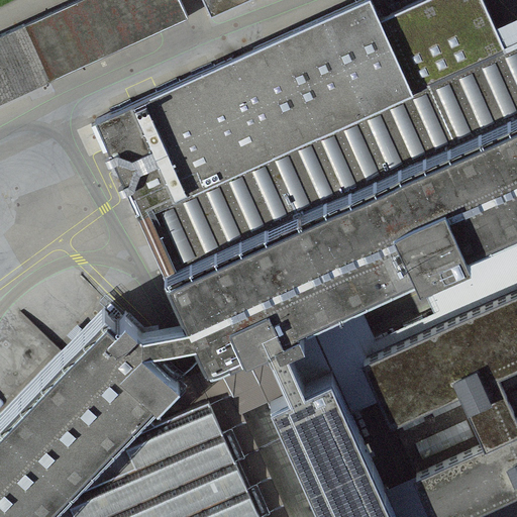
[(0,101),(190,16),(182,0),(75,0),(0,34),(0,101)]
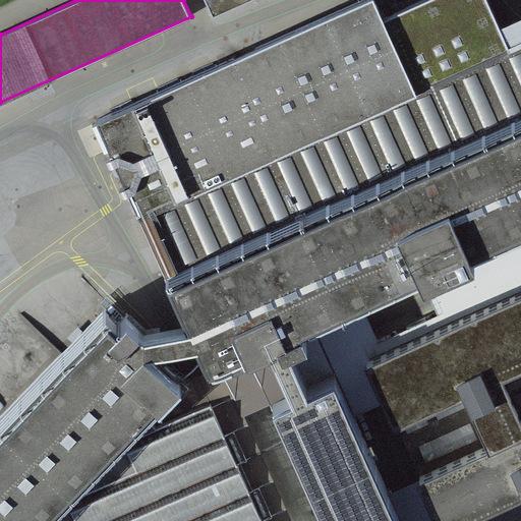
[(520,39),(508,45),(486,0),(422,0),(383,18),(373,0),(362,0),(97,121),(210,369),(246,352),(247,354),(271,344),(285,338),(289,346),(307,338),(301,327),(420,273),(423,281),(475,257),(471,249),(520,227),(520,39)]
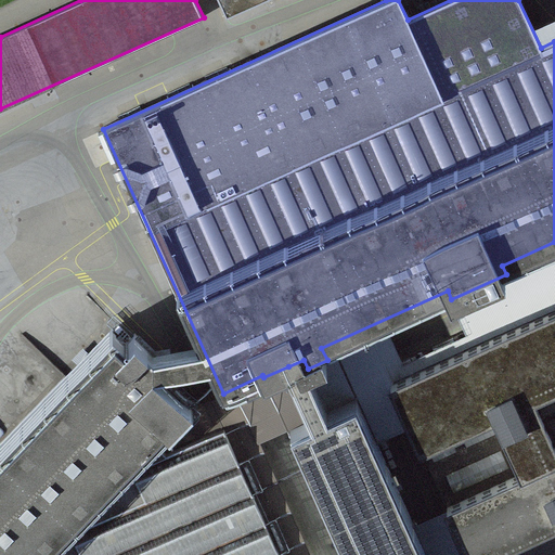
[(219,0),(227,17),(260,2),(259,0),(219,0)]
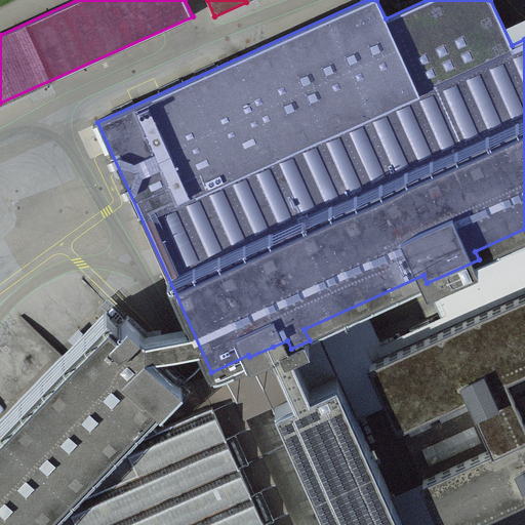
[(524,290),(369,361),(397,422),(472,389),(505,374),(524,364),(524,290)]
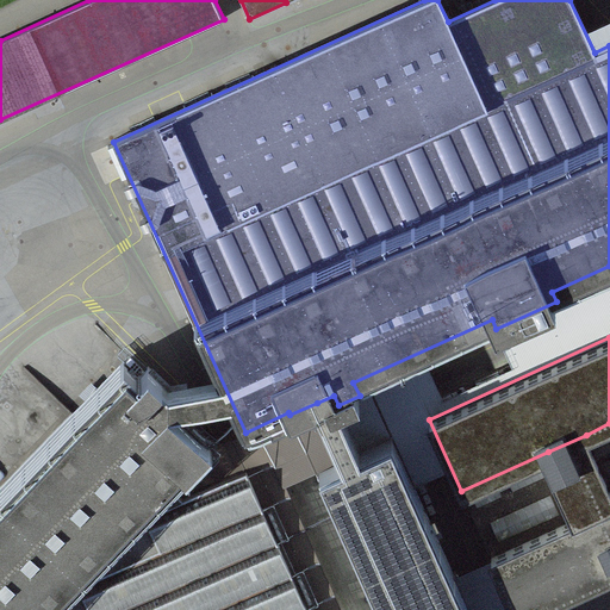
[(0,609),(57,609),(144,521),(210,453),(165,410),(175,399),(147,372),(138,380),(123,366),(0,492),(0,609)]
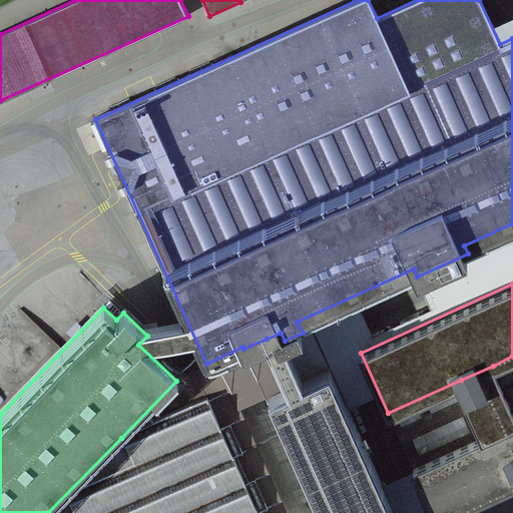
[(269,395),(322,512),(395,512),(329,368),(302,380),(285,341),(281,333),(267,339),(289,386),(269,395)]
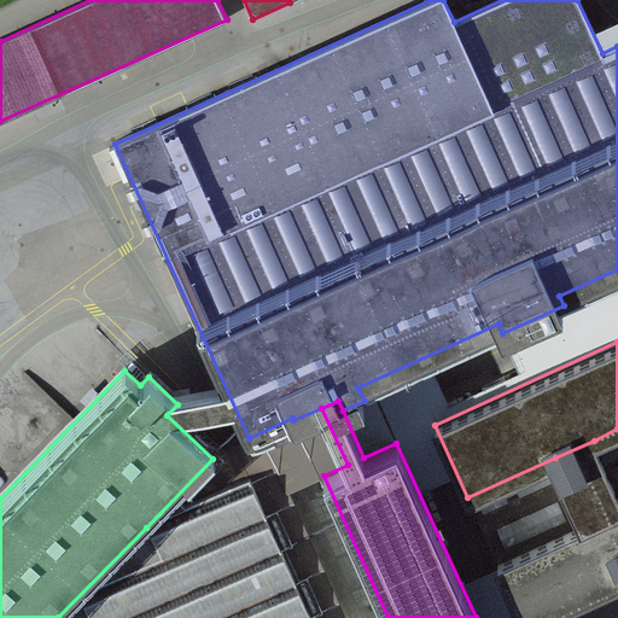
[(617,429),(594,441),(617,494),(617,429)]
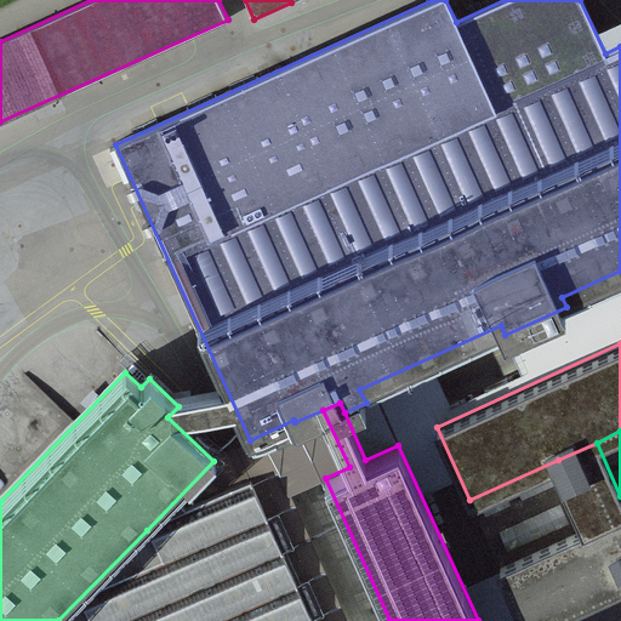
[(535,620),(620,582),(620,496),(597,443),(558,460),(588,525),(500,565),(525,620),(535,620)]
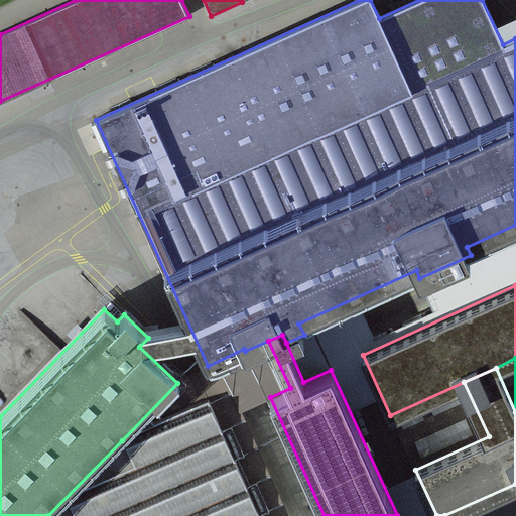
[(489,436),(464,382),(390,415),(415,470),(489,436)]
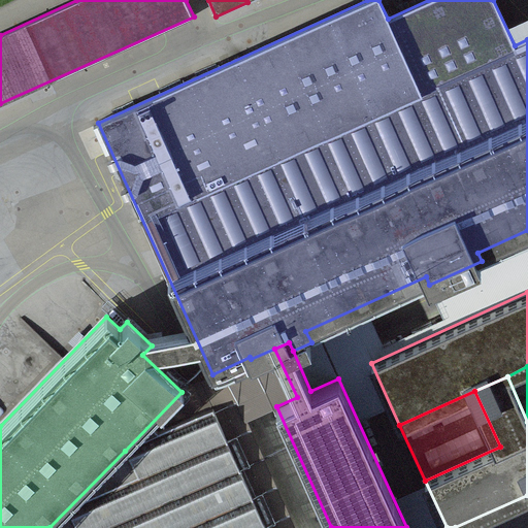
[(265,527),(213,411),(125,451),(50,527),(265,527)]
